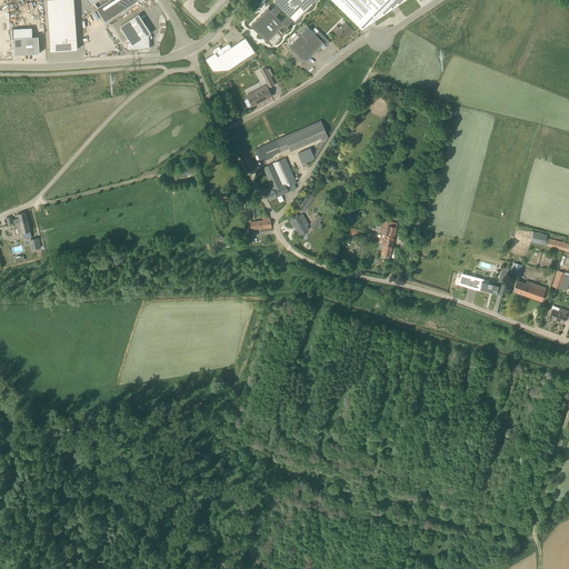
[(73,0),(46,0),(50,51),(77,50),(73,0)]
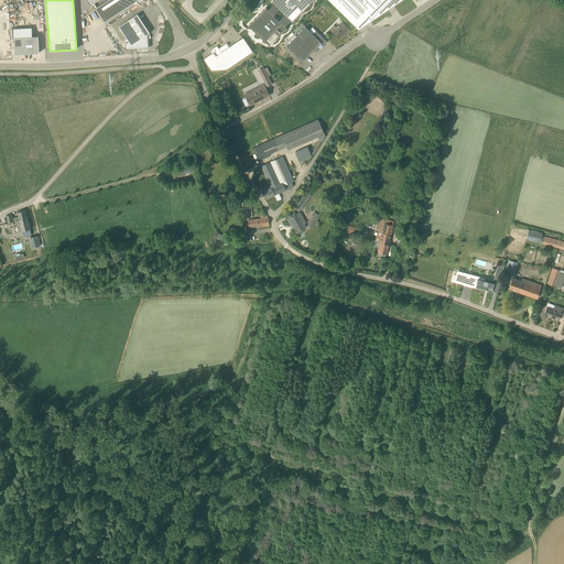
[(107,0),(96,8),(105,22),(137,0),(107,0)]
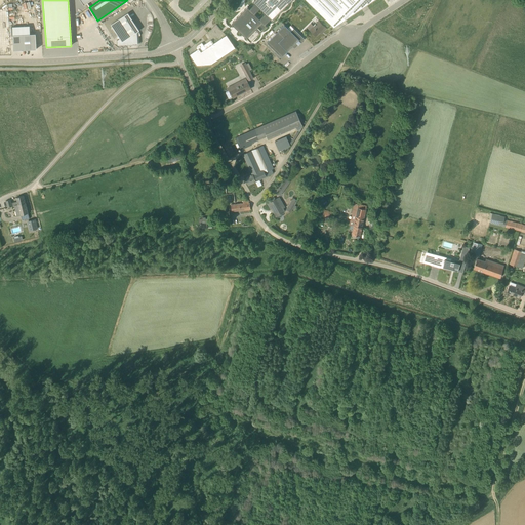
[(269,17),(273,21),(292,0),(255,0),(253,2),(254,3),(249,9),(247,7),(232,23),(250,42),(267,26),(264,23),(269,17)]
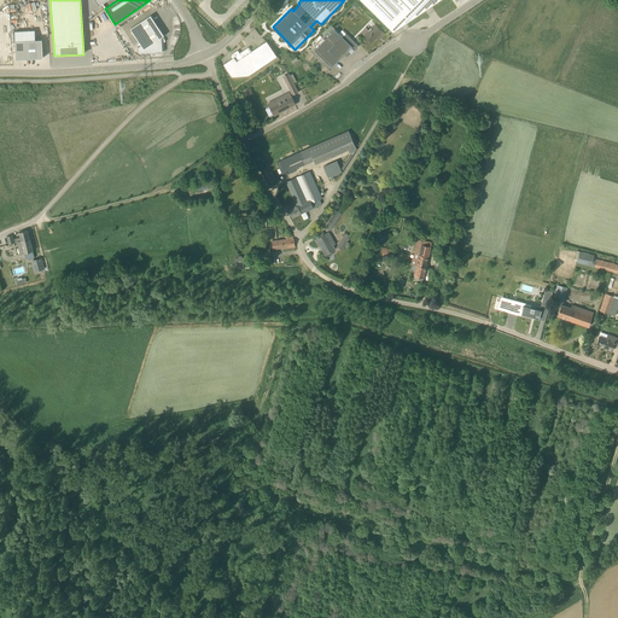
[(361,0),(391,29),(409,10),(419,0),(361,0)]
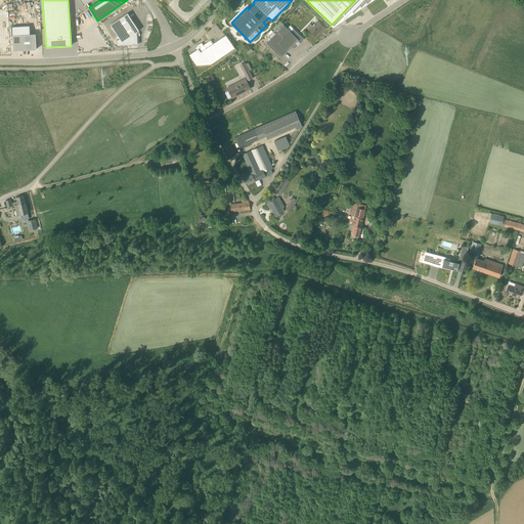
[(128,13),(111,25),(120,39),(117,40),(117,46),(120,45),(138,44),(137,32),(139,31),(128,13)]
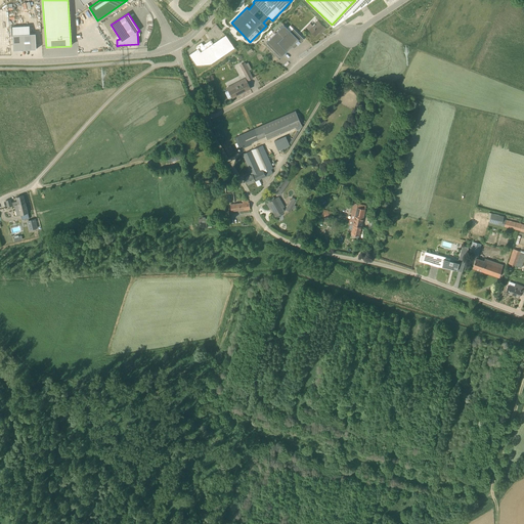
[(325,29),(317,19),(311,26),(310,25),(307,28),(309,29),(315,36),(321,30),(322,32),(325,29)]
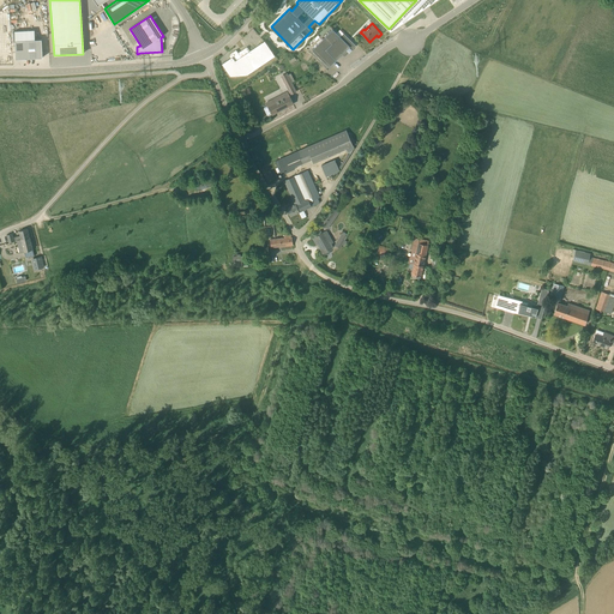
[(341,36),(332,29),(312,50),(330,67),(336,60),(342,54),(344,56),(356,46),(343,34),(341,36)]
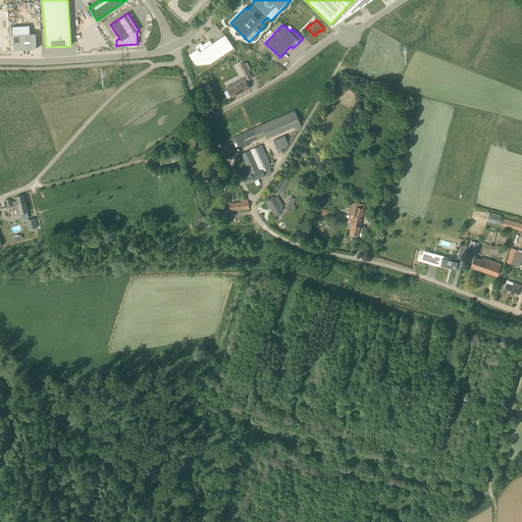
[(14,35),(13,50),(36,51),(37,36),(14,35)]
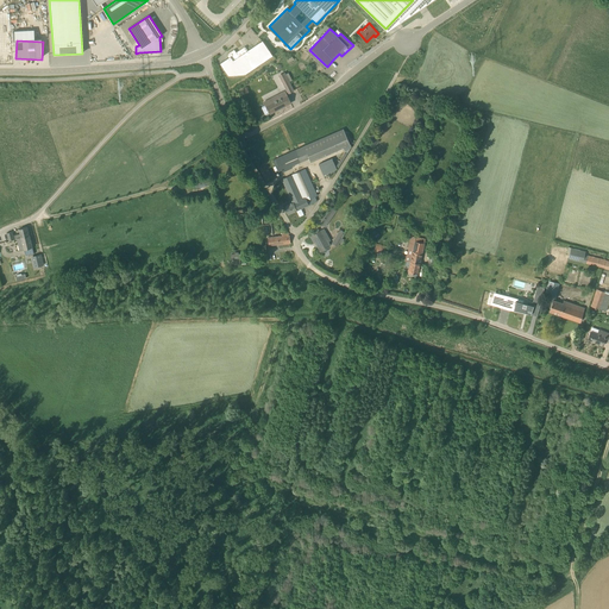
[(243,75),(272,55),(263,41),(248,50),(245,46),(237,52),(234,50),(228,54),(228,55),(227,56),(228,57),(220,63),(228,75),(243,75)]
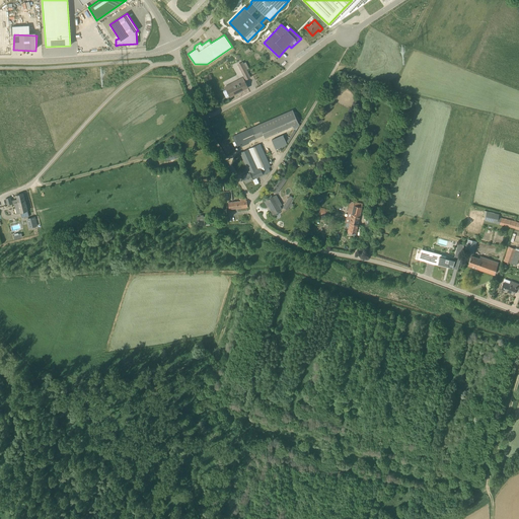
[(250,77),(246,69),(242,63),(238,65),(245,80),(250,77)]
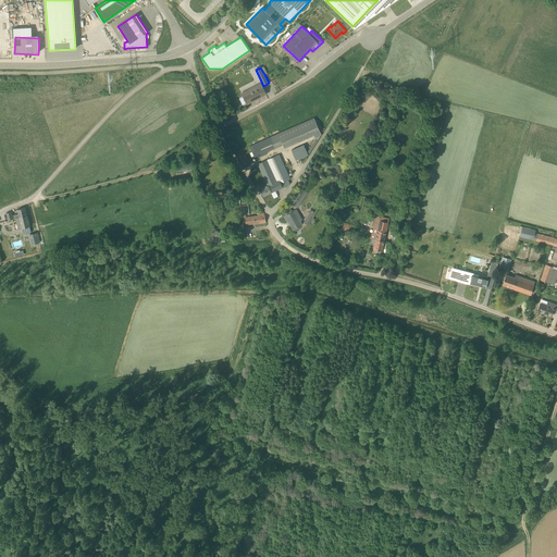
[(247,103),(267,94),(261,84),(250,89),(242,94),(247,103)]
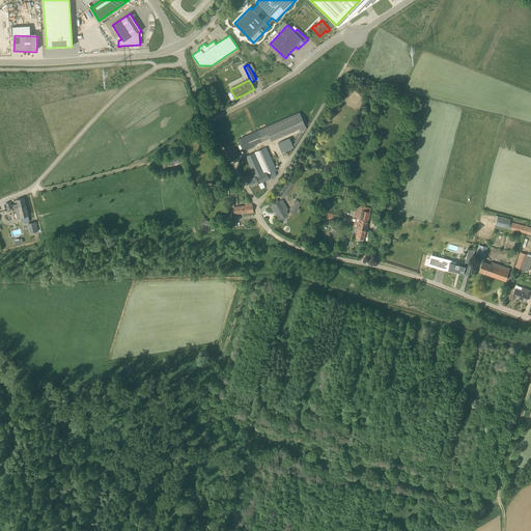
[(260,129),(266,139),(269,138),(270,141),(303,127),(298,114),(260,129)]
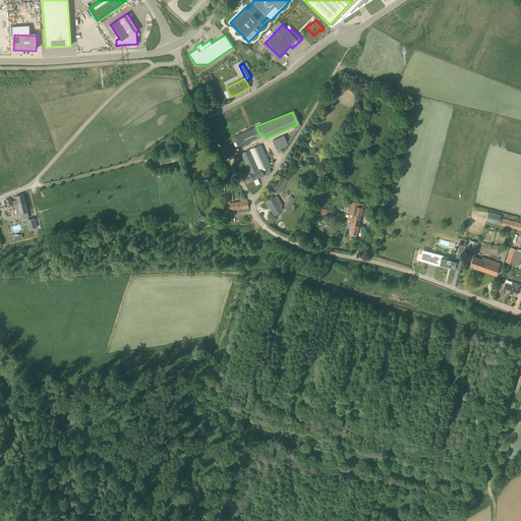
[(249,141),(261,136),(255,126),(238,134),(233,136),(239,149),(250,143),(249,141)]
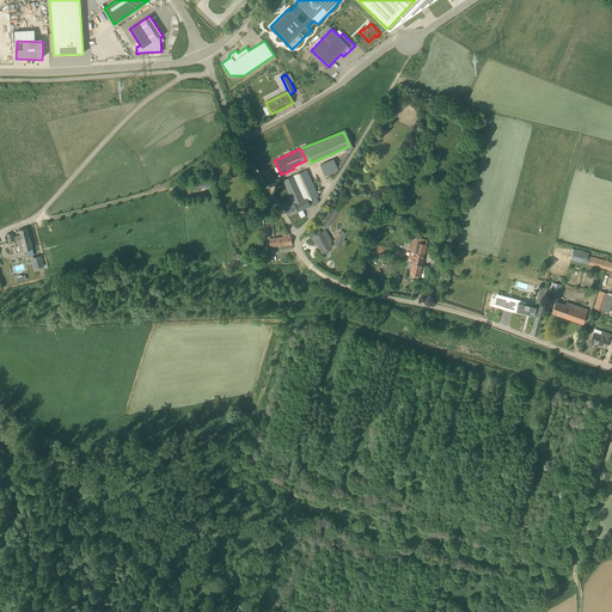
[(320,164),(325,176),(340,170),(334,158),(320,164)]
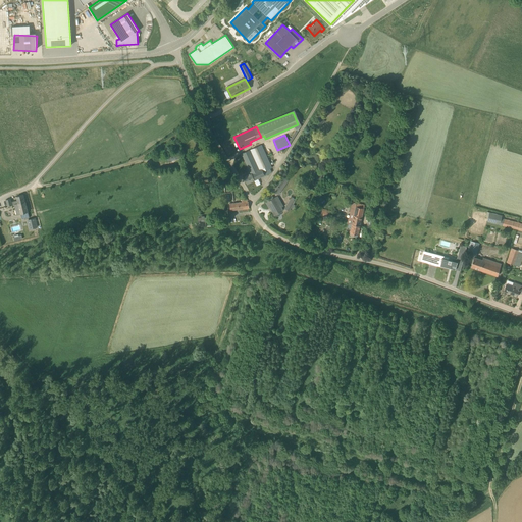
[(254,180),(258,178),(272,172),(270,168),(272,167),(262,145),(242,153),(251,173),(244,176),(248,184),(254,180)]
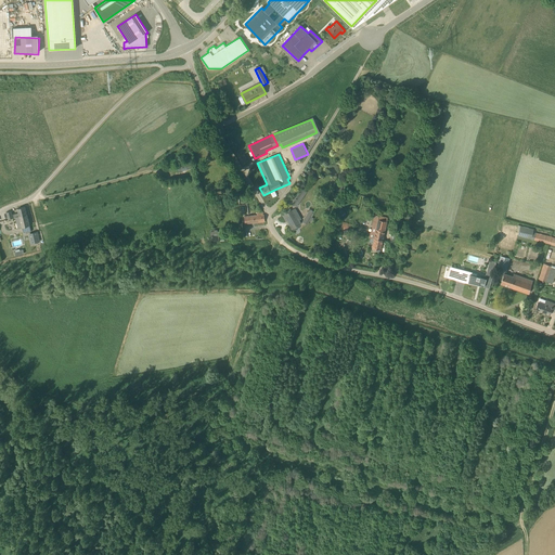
[(192,168),(190,163),(181,166),(177,167),(178,172),(192,168)]
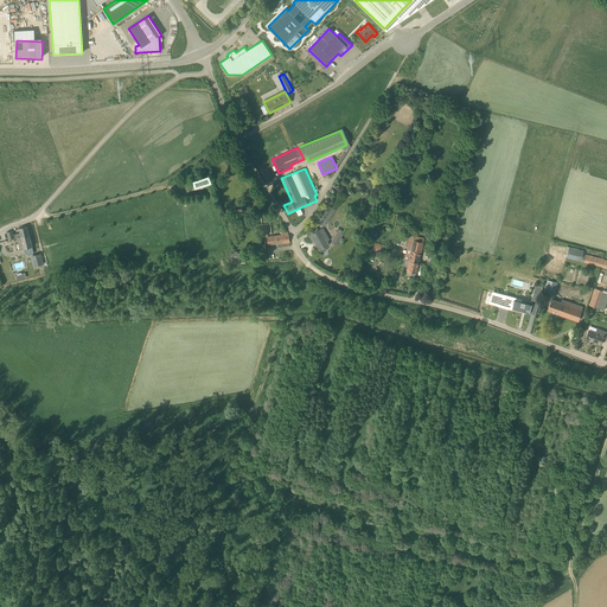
[(376,202),(365,197),(362,205),(371,210),(376,202)]
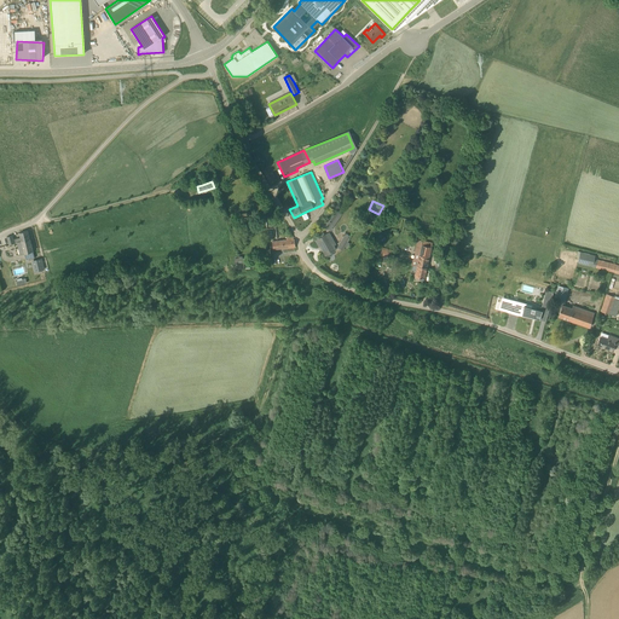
[(330,230),(339,218),(331,213),(323,225),(330,230)]
